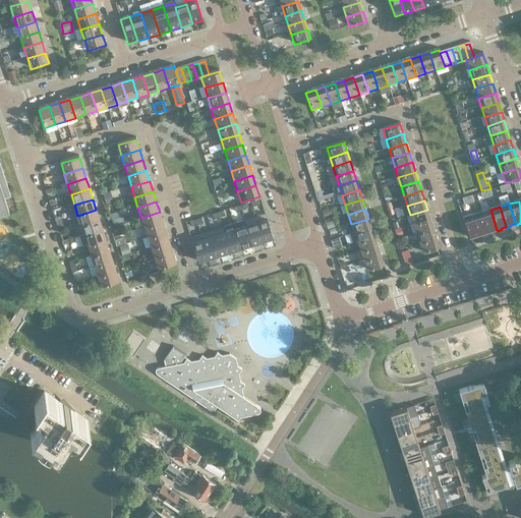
[(99,220),(96,210),(77,216),(80,226),(99,220)]
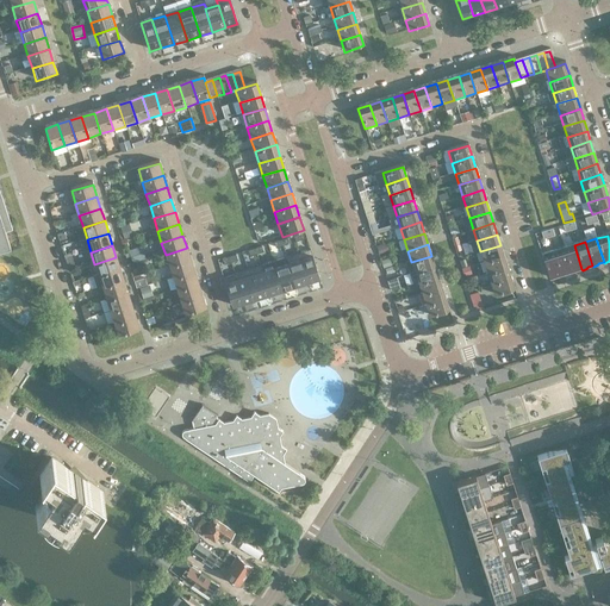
[(504,256),(500,245),(480,251),(484,263),(504,256)]
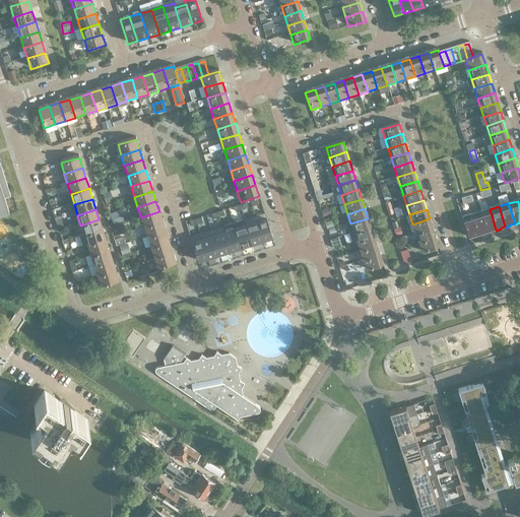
[(496,230),(490,209),(480,212),(486,232),(488,234),(492,232),(491,231),(496,230)]
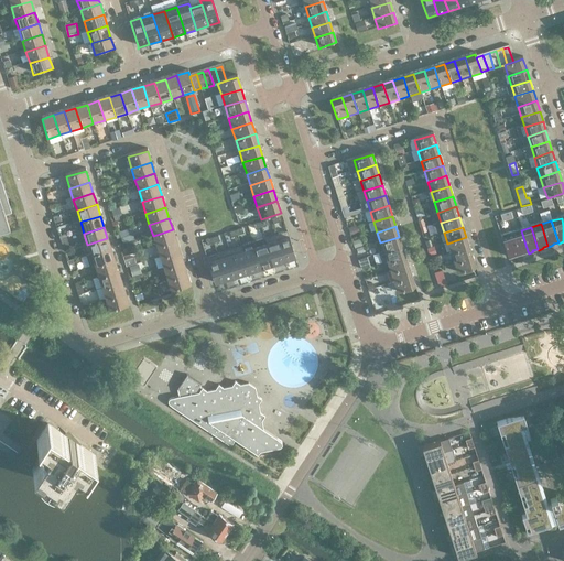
[(176,240),(173,229),(153,236),(156,247),(176,240)]
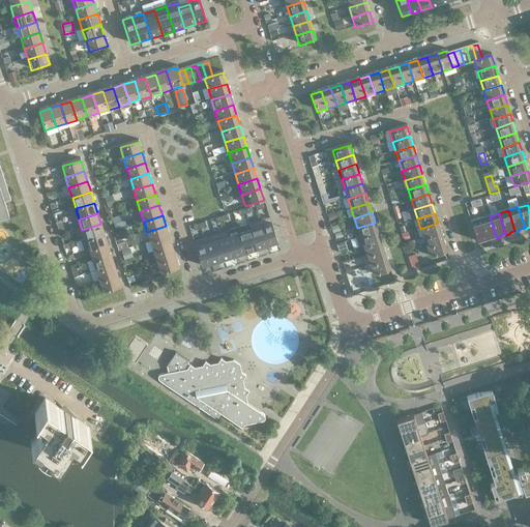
[(116,232),(125,229),(121,216),(112,218),(116,232)]
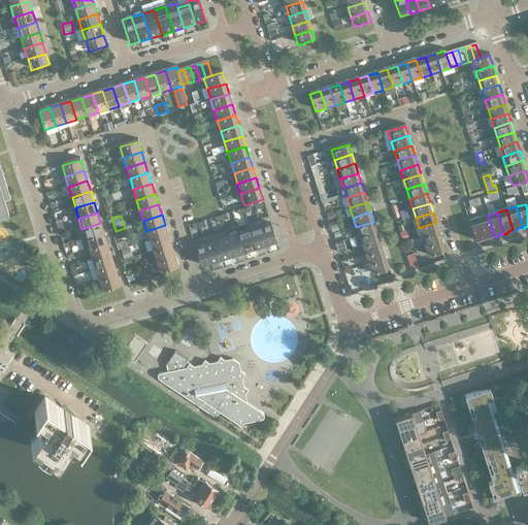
[(494,235),(488,216),(479,219),(485,238),(485,239),(490,238),(489,237),(494,235)]
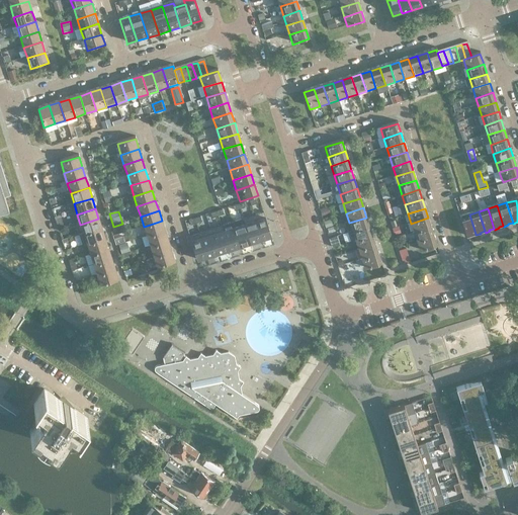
[(271,238),(264,213),(254,217),(262,241),(271,238)]
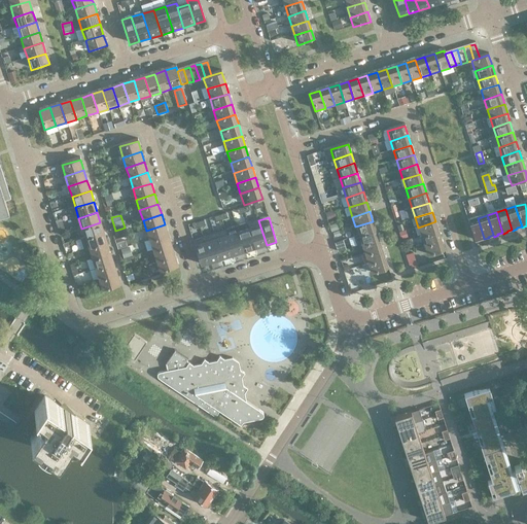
[(484,238),(478,218),(468,221),(469,225),(468,225),(475,241),(475,242),(480,241),(479,240),(484,238)]
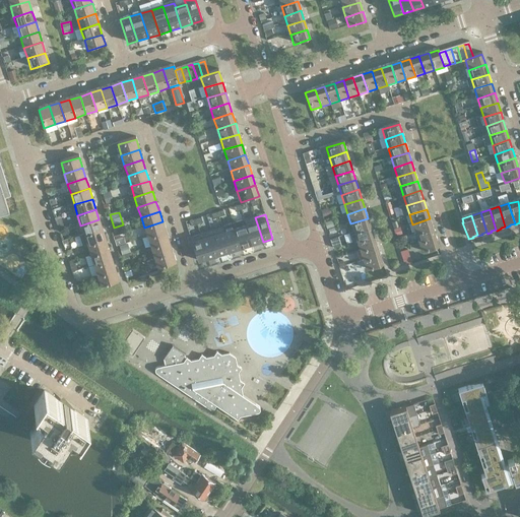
[(263,242),(255,217),(244,221),(252,246),(263,242)]
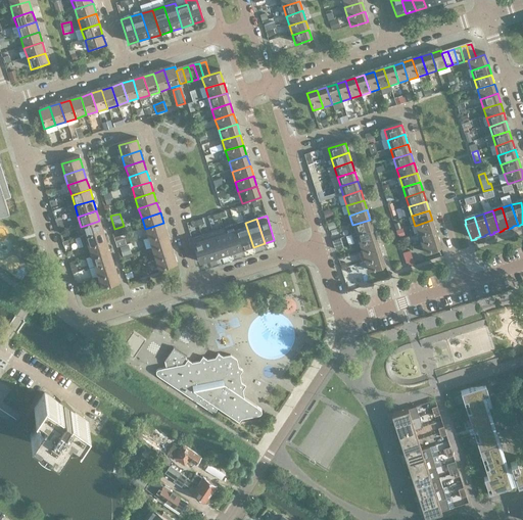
[(373,229),(370,220),(352,225),(355,234),(373,229)]
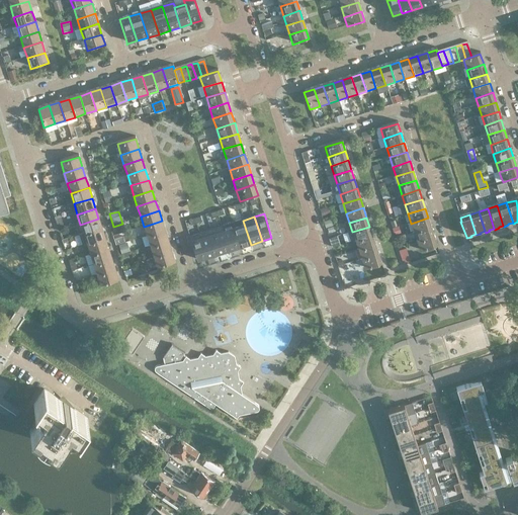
[(431,228),(428,218),(411,224),(414,233),(431,228)]
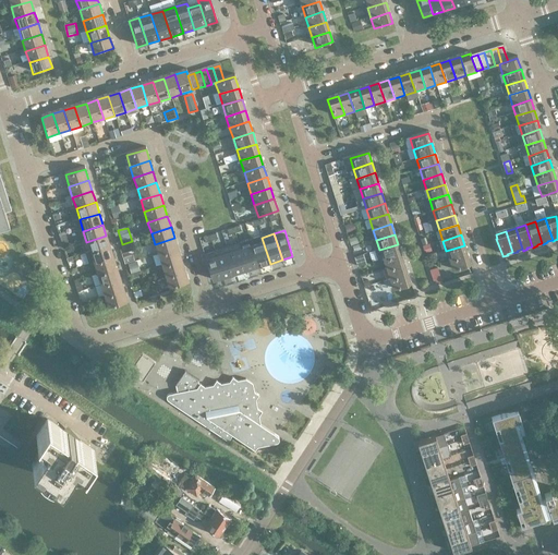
[(110,246),(106,236),(86,242),(91,253),(110,246)]
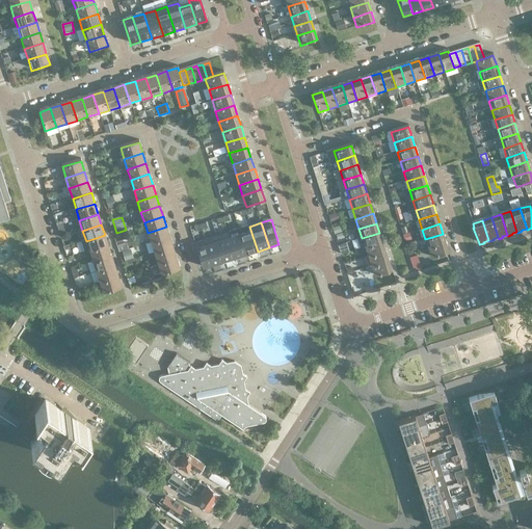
[(169,238),(166,227),(148,233),(151,243),(169,238)]
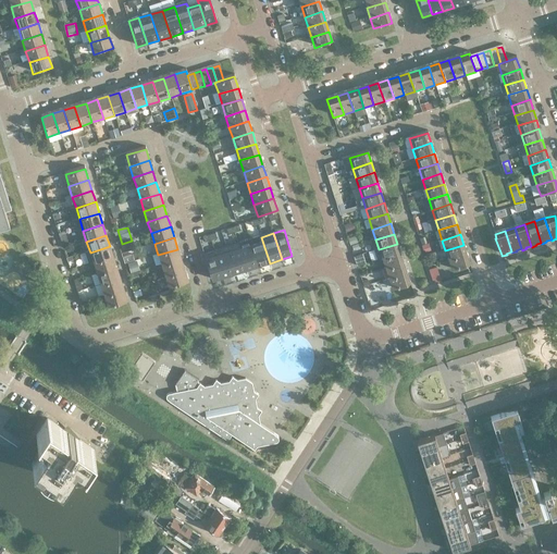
[(270,263),(261,237),(249,241),(258,267),(270,263)]
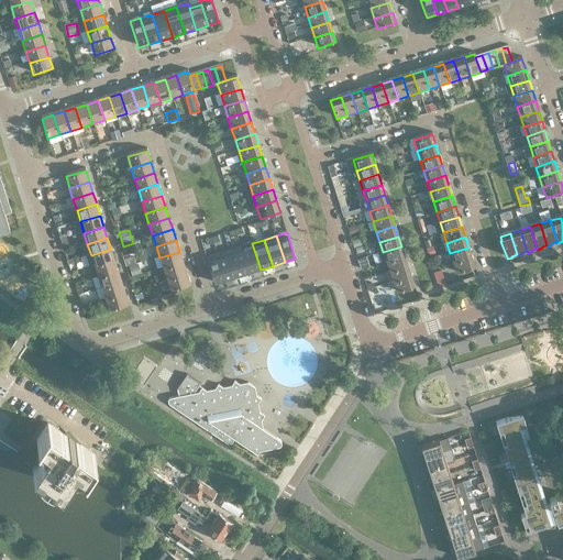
[(261,270),(252,243),(240,248),(249,274),(261,270)]
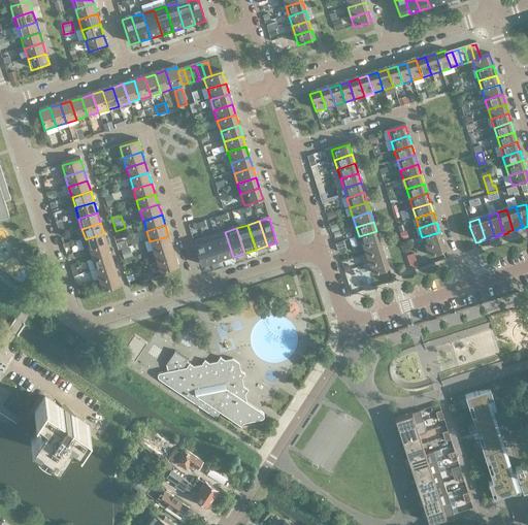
[(380,240),(376,231),(359,236),(362,245),(380,240)]
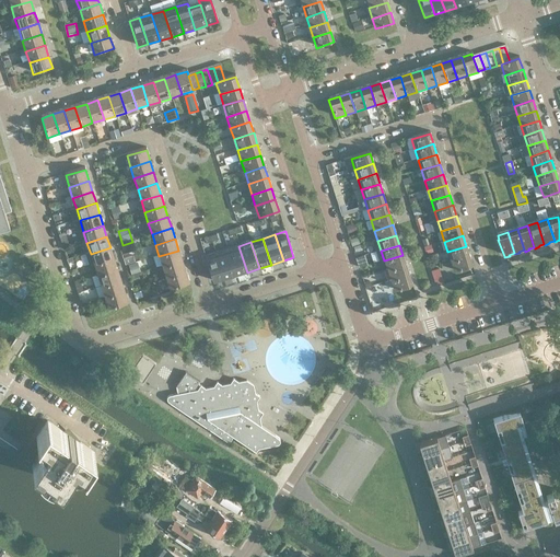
[(247,273),(238,246),(228,250),(235,276),(247,273)]
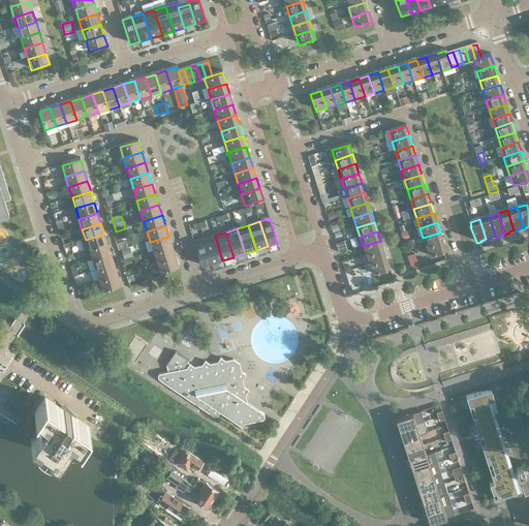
[(443,242),(440,233),(423,238),(426,247),(443,242)]
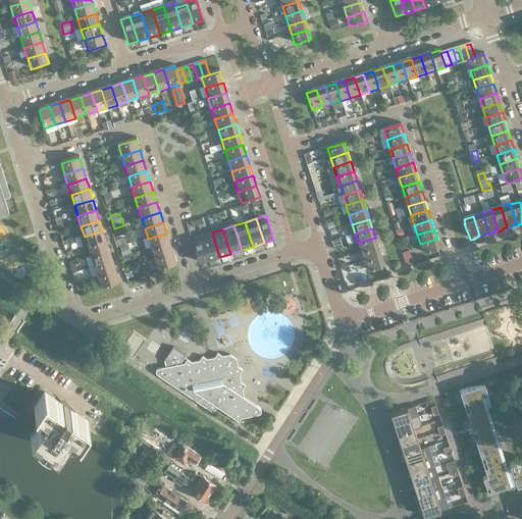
[(106,241),(103,230),(85,237),(88,247),(106,241)]
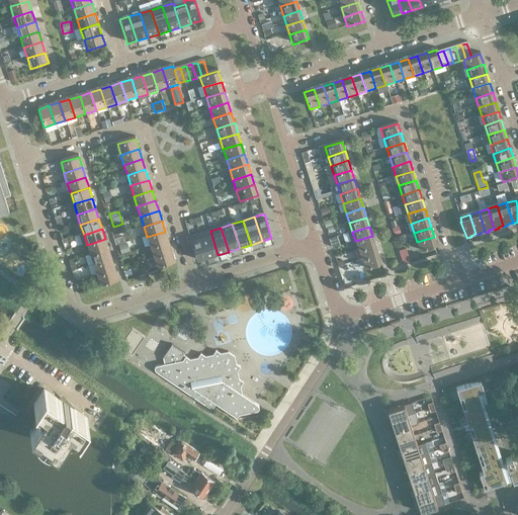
[(218,255),(210,231),(199,235),(206,259),(218,255)]
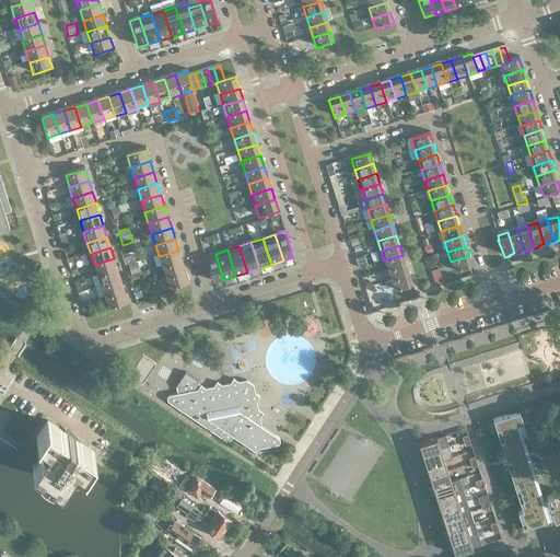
[(182,262),(178,251),(159,256),(162,267),(182,262)]
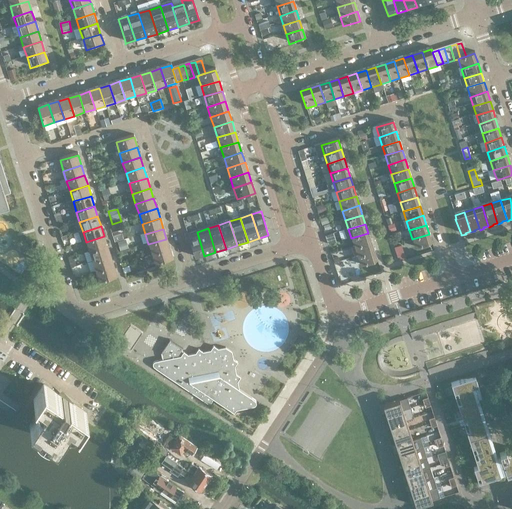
[(204,256),(197,232),(187,235),(195,259),(204,256)]
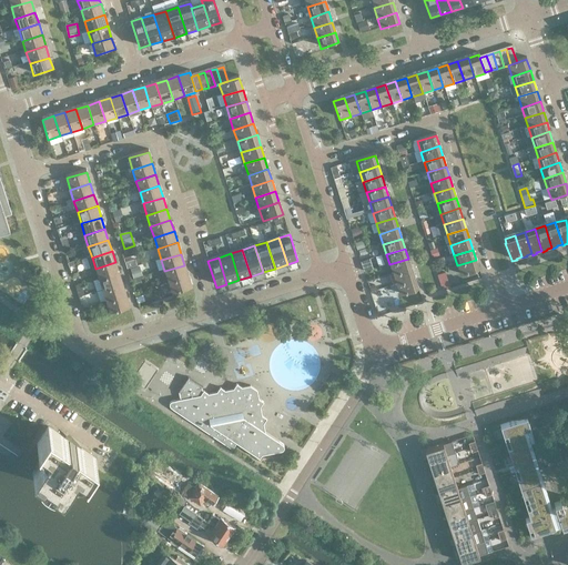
[(412,269),(408,259),(389,264),(393,275),(412,269)]
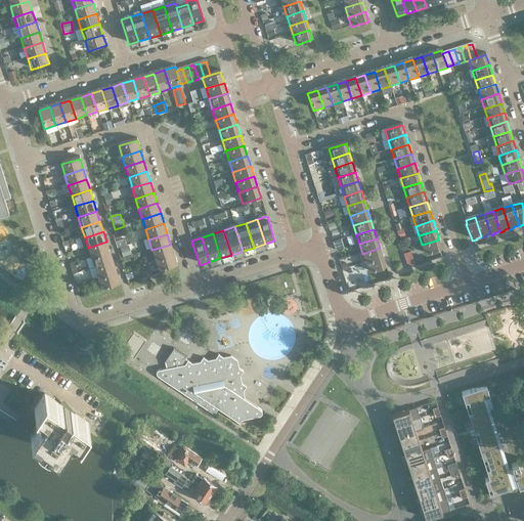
[(442,250),(439,240),(422,245),(425,255),(442,250)]
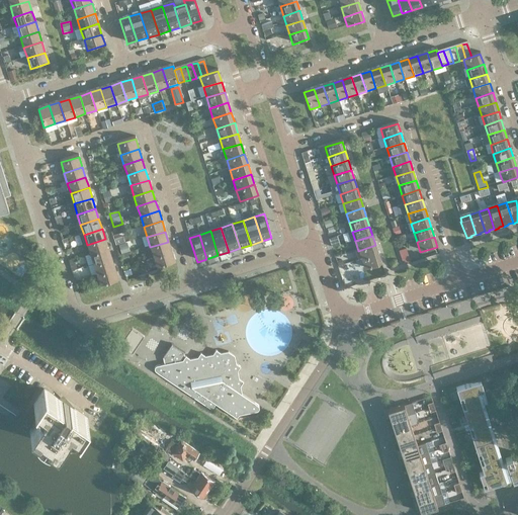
[(108,250),(105,239),(87,245),(90,255),(108,250)]
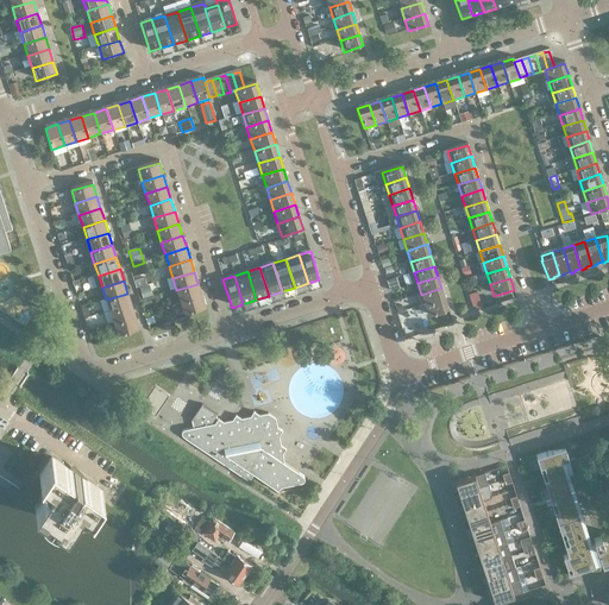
[(202,296),(198,284),(176,290),(181,303),(202,296)]
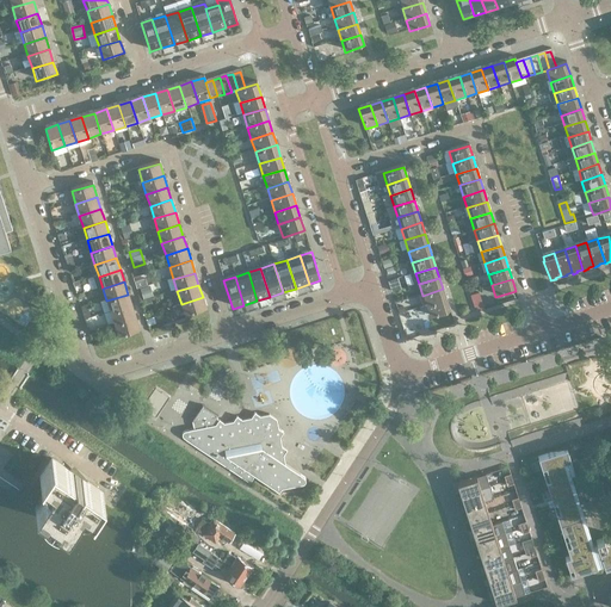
[(144,299),(154,297),(149,286),(141,290),(144,299)]
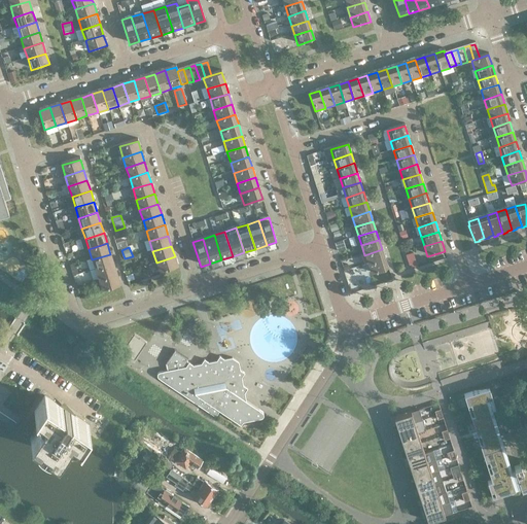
[(385,259),(382,249),(364,255),(367,265),(385,259)]
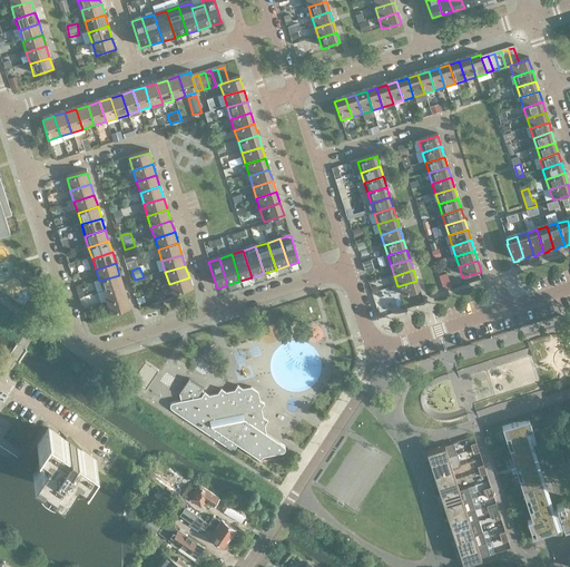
[(440,276),(445,293),(453,290),(448,274),(440,276)]
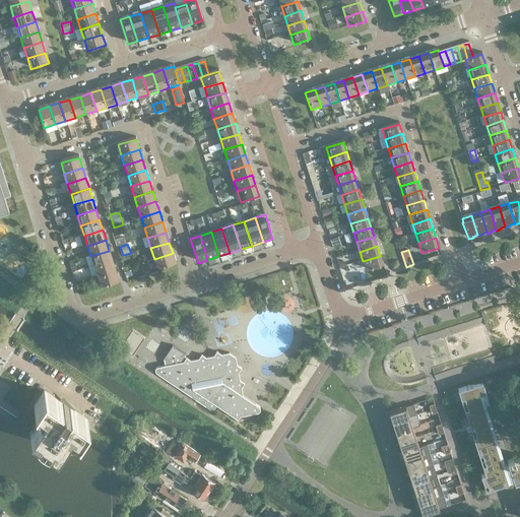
[(112,261),(109,251),(90,256),(94,267),(112,261)]
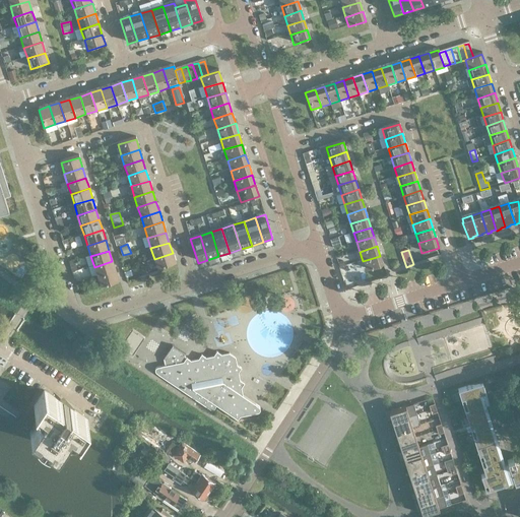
[(176,263),(173,253),(154,259),(157,269),(176,263)]
